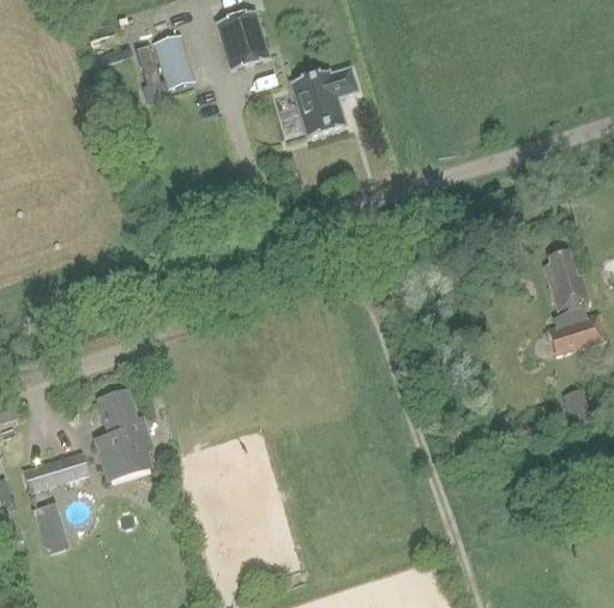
[(230,68),(270,56),(254,8),(216,20),(230,68)]
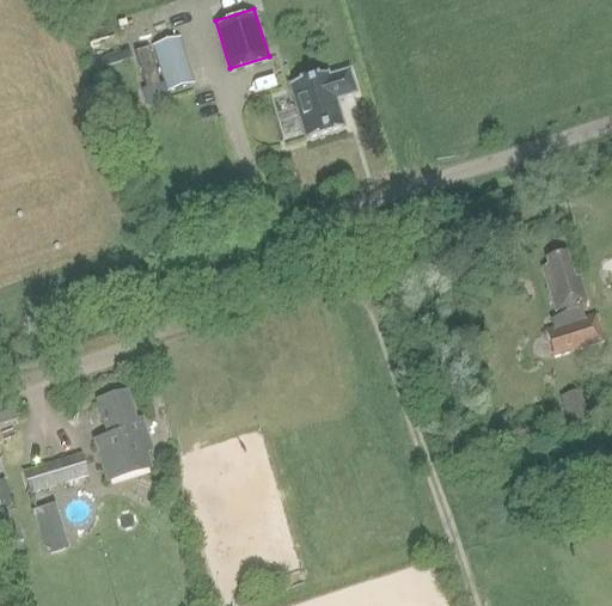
[(194,80),(181,32),(153,41),(166,87),(194,80)]
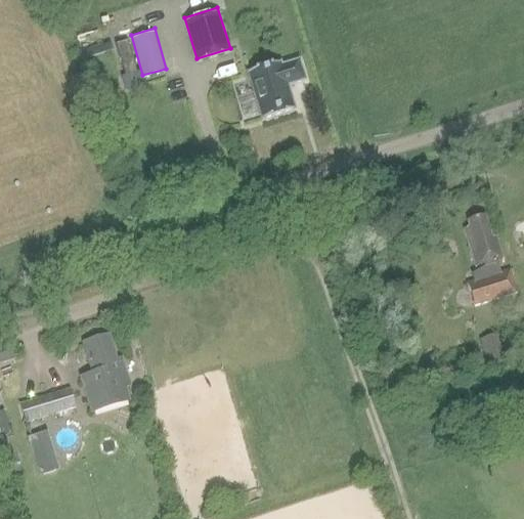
[(139,68),(130,35),(117,39),(126,72),(139,68)]
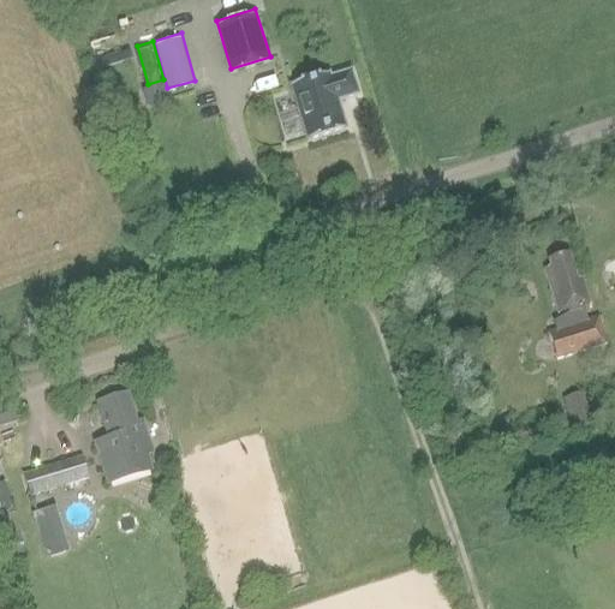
[(96,66),(123,58),(119,48),(93,57),(96,66)]
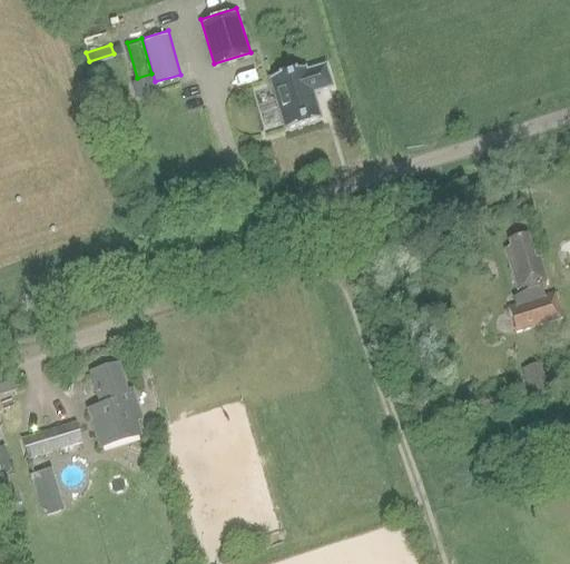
[(269,75),(285,126),(321,115),(313,89),(332,82),(325,61),(306,67),(305,63),(269,75)]
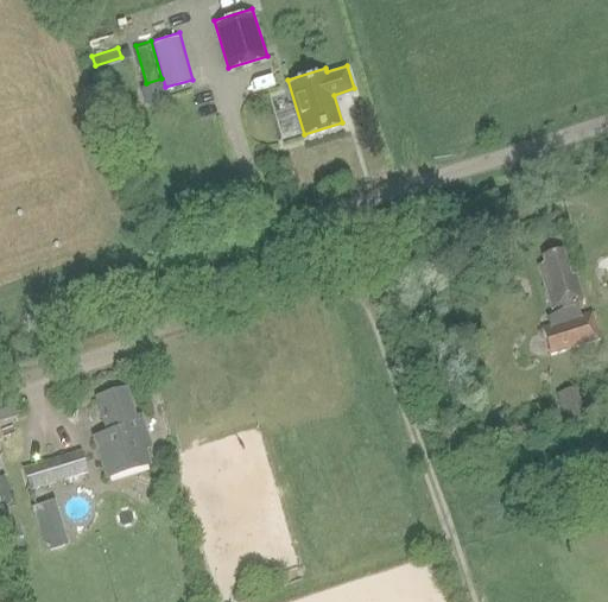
[(553,350),(603,335),(594,308),(582,311),(578,298),(586,296),(576,270),(572,271),(564,246),(544,253),(546,260),(540,263),(555,306),(564,303),(565,305),(550,314),(552,321),(544,323),(553,350)]
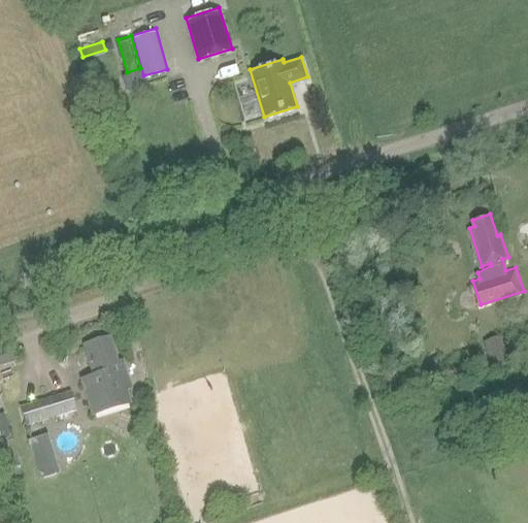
[(510,361),(503,333),(485,338),(493,366),(510,361)]
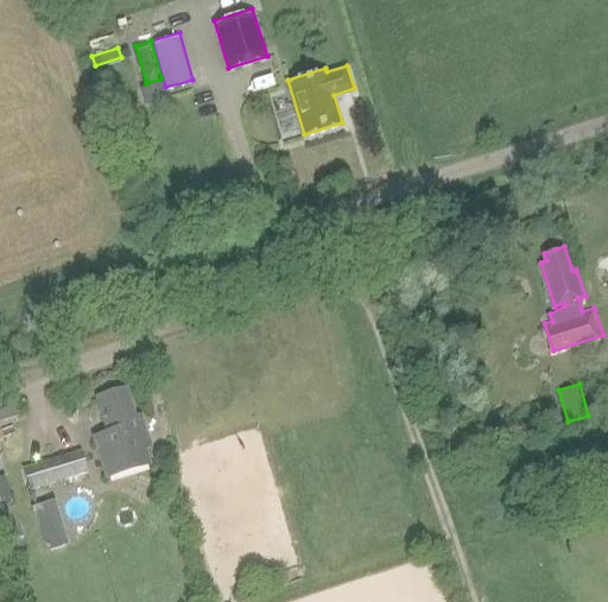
[(146,445),(152,443),(143,412),(137,413),(127,385),(96,394),(107,429),(94,433),(107,474),(151,461),(146,445)]
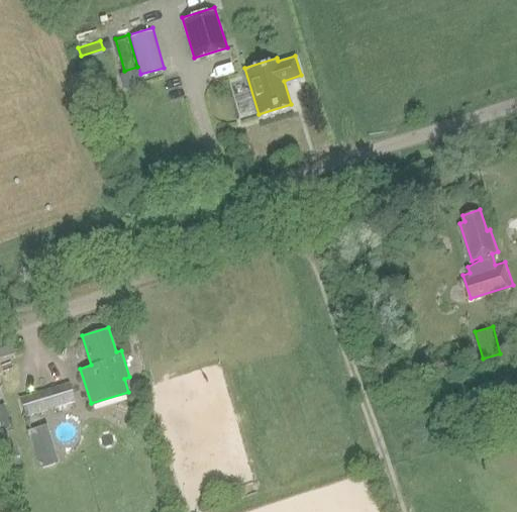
[(26,413),(58,403),(60,410),(74,406),(72,399),(75,398),(70,380),(20,395),(26,413)]
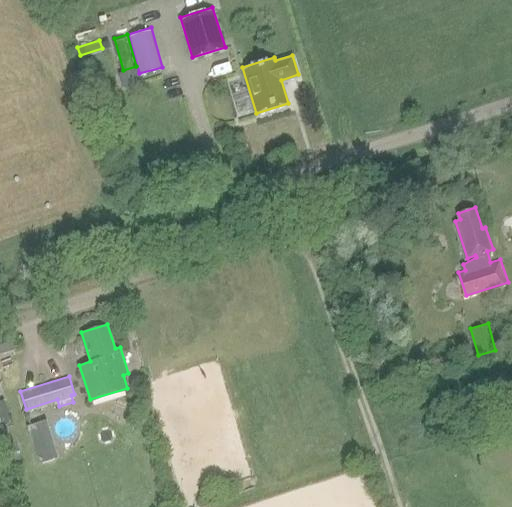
[(4,424),(16,422),(13,403),(1,405),(4,424)]
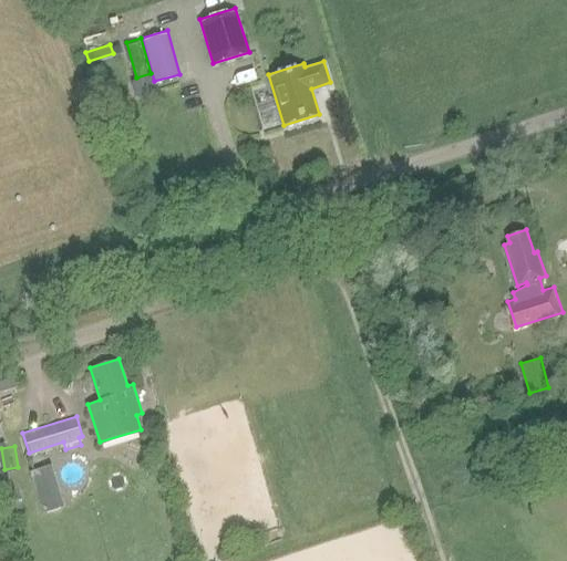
[(64,505),(52,465),(31,470),(43,511),(64,505)]
